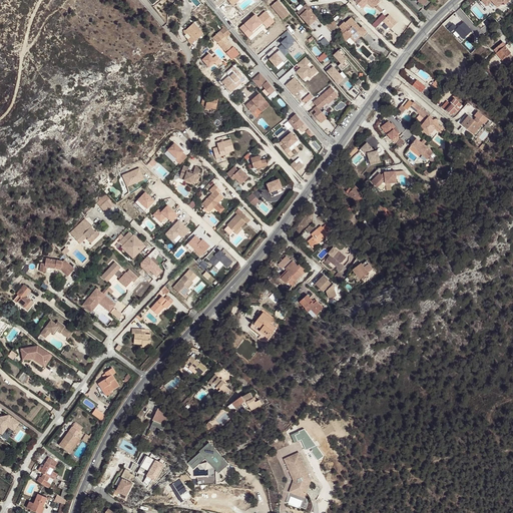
[(369,0),(366,0),(361,6),(363,8),(368,3),(373,8),(376,6),(369,0)]
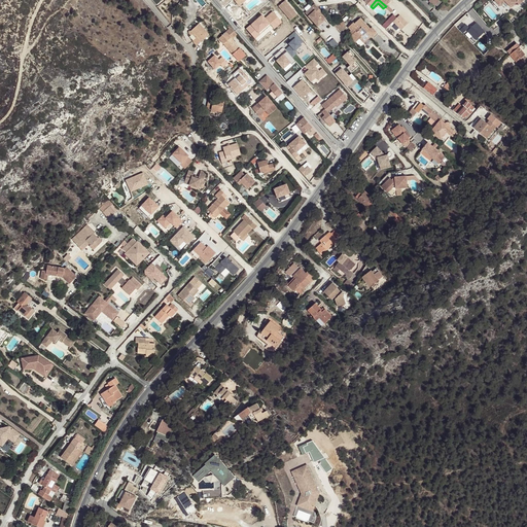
[(296,14),(285,1),(279,6),(290,20),(296,14)]
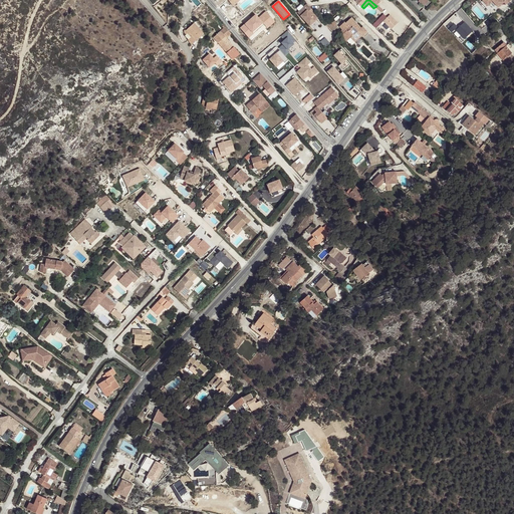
[(309,26),(319,17),(307,3),(297,12),(309,26)]
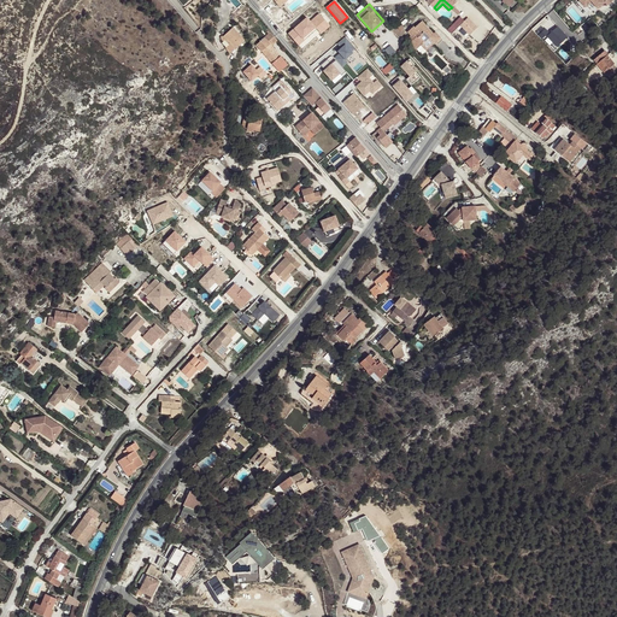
[(324,33),(334,25),(322,12),(313,19),(311,16),(289,33),(300,46),(321,29),(324,33)]
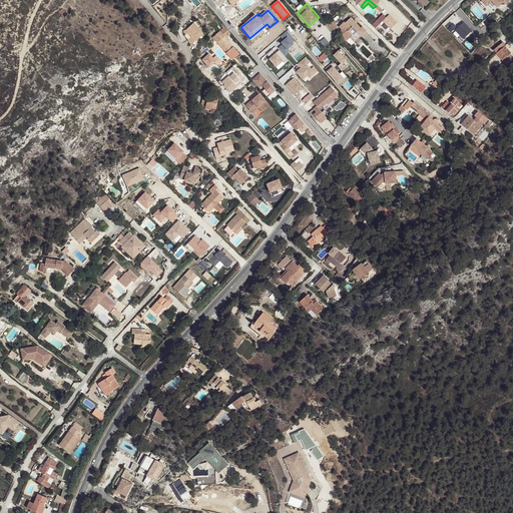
[(400,22),(391,14),(389,17),(385,13),(375,24),(378,28),(384,21),(394,29),(400,22)]
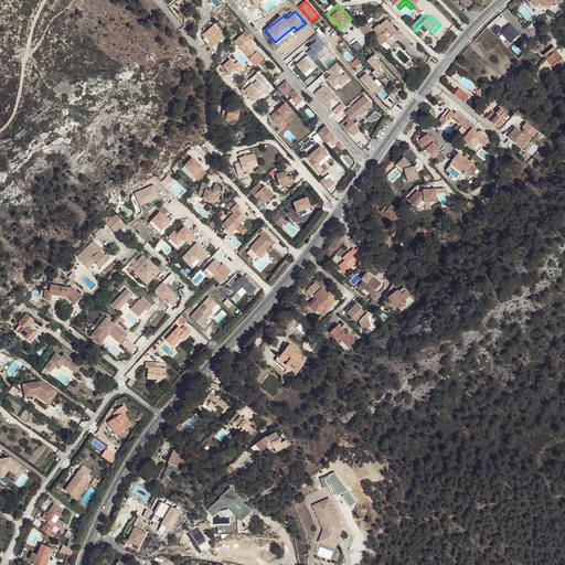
[(391,23),(386,20),(381,25),(380,24),(373,30),(376,32),(380,35),(377,38),(375,39),(382,45),(386,41),(391,46),(397,40),(398,40),(404,35),(400,29),(397,31),(393,27),(391,29),(387,25),(391,23)]
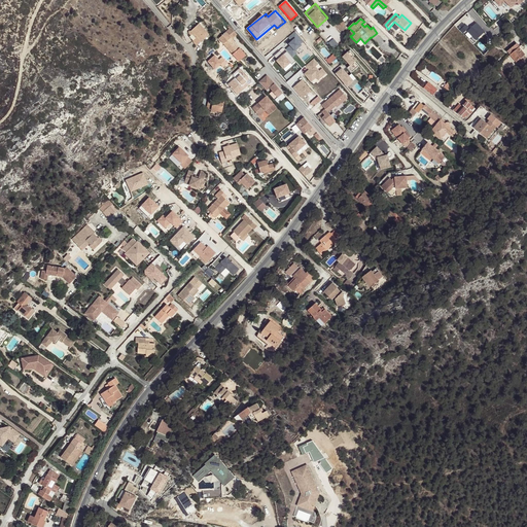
[(478,19),(463,29),(470,39),(475,36),(478,40),(488,33),(478,19)]
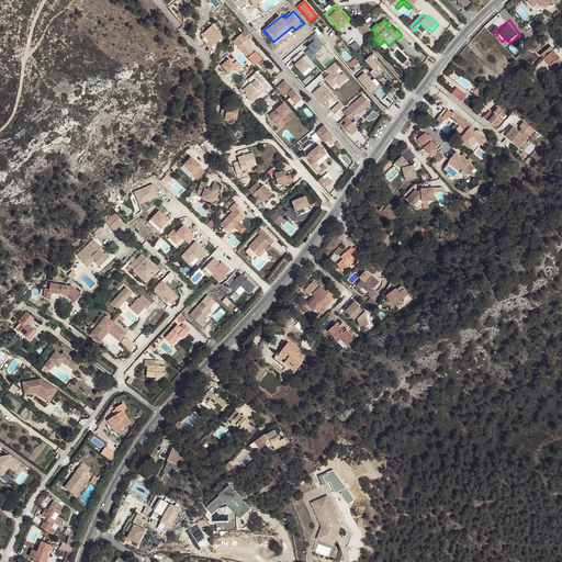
[(362,21),(356,26),(363,35),(369,30),(362,21)]
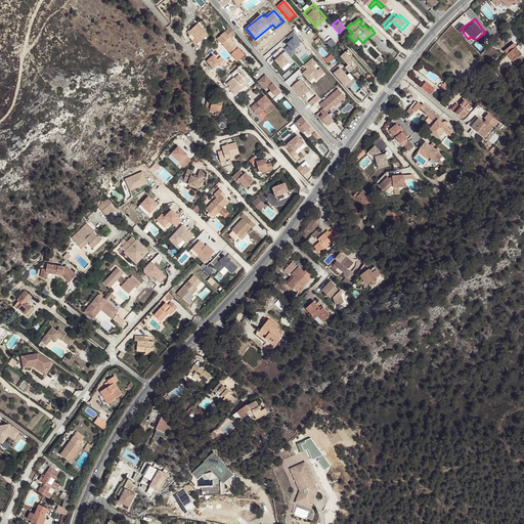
[(208,34),(198,23),(187,33),(189,35),(191,34),(194,38),(191,41),(195,45),(208,34)]
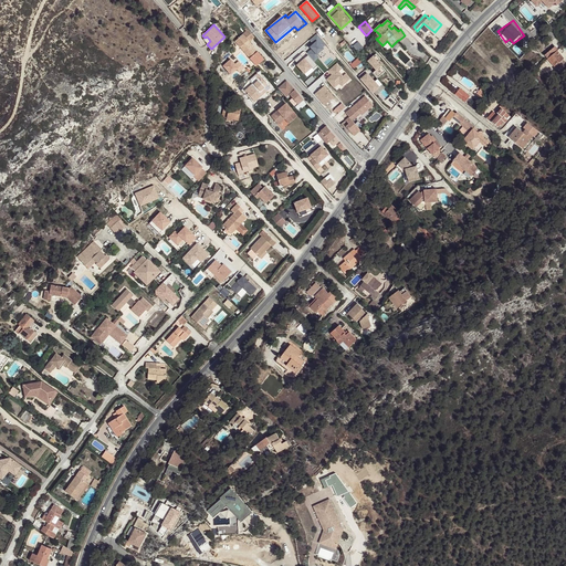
[(250,42),(254,38),(252,34),(248,30),(236,41),(253,62),(261,54),(250,42)]
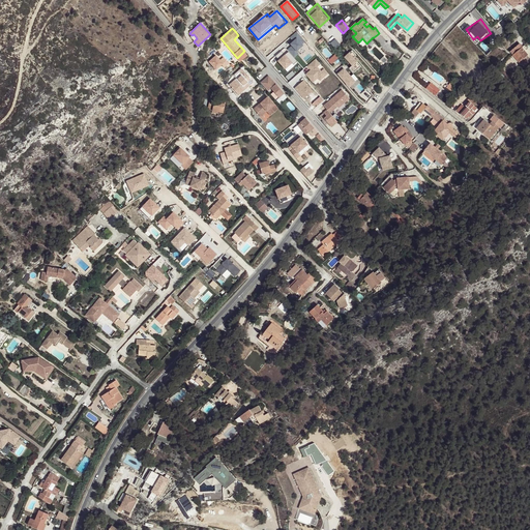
[(297,59),(313,49),(299,30),(291,36),(295,42),(288,49),(289,51),(278,58),(287,69),(298,61),(297,59)]
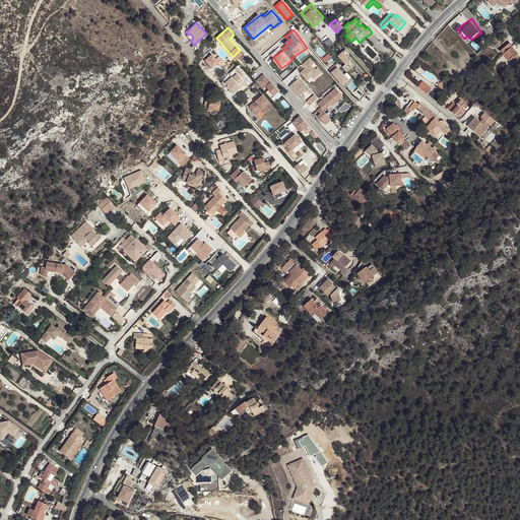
[(284,37),(278,44),(282,48),(289,41),(284,37)]
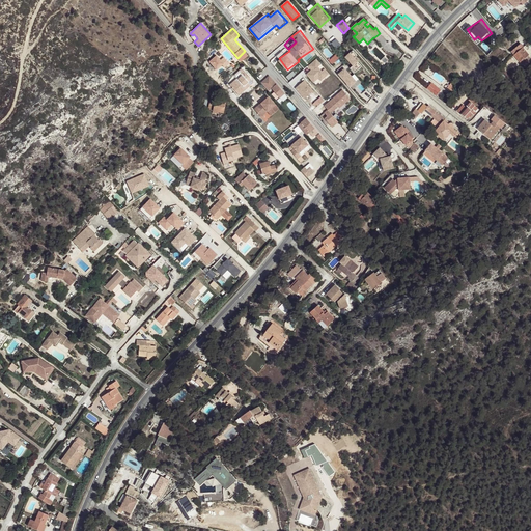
[(333,43),(338,49),(343,45),(338,38),(333,43)]
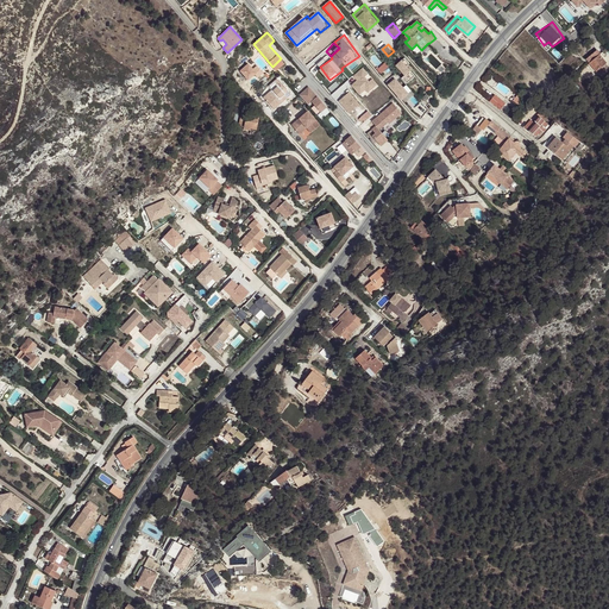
[(602,76),(608,69),(608,67),(606,64),(607,63),(600,55),(601,54),(597,50),(586,60),(596,71),(597,71),(602,76)]
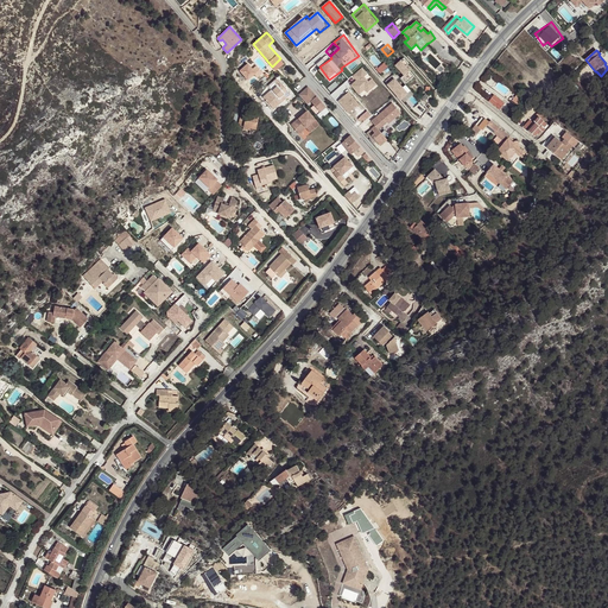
[(284,63),(280,58),(272,67),(276,70),(284,63)]
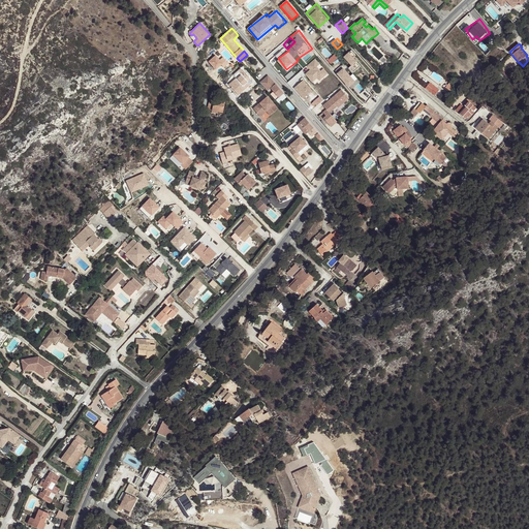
[(352,67),(356,72),(365,65),(353,52),(347,56),(354,65),(352,67)]
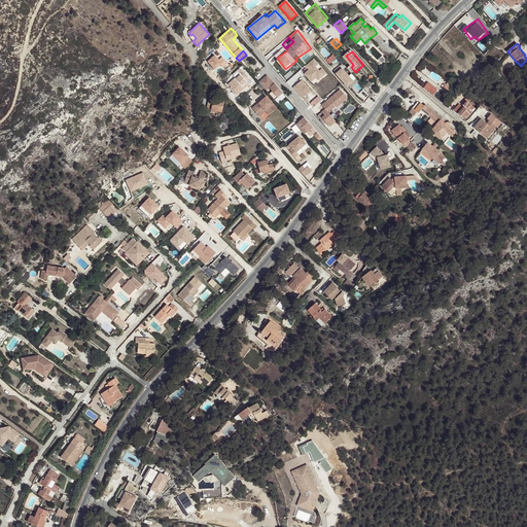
[(209,61),(217,70),(225,62),(217,54),(209,61)]
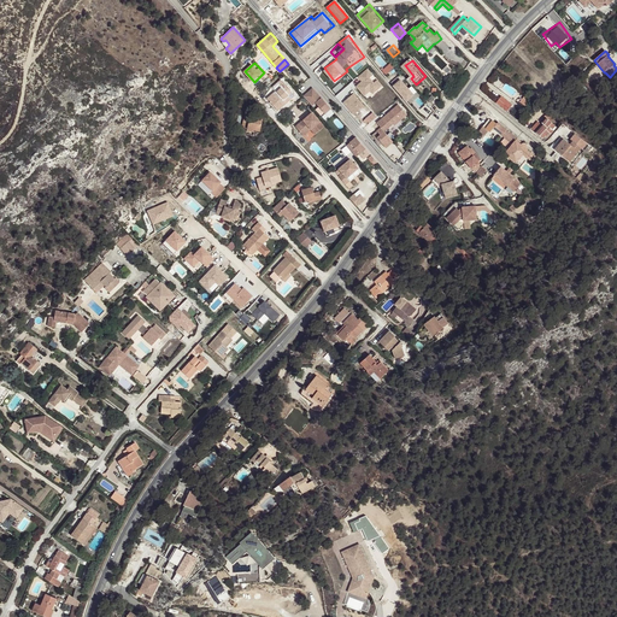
[(393,64),(383,69),(387,75),(395,69),(393,64)]
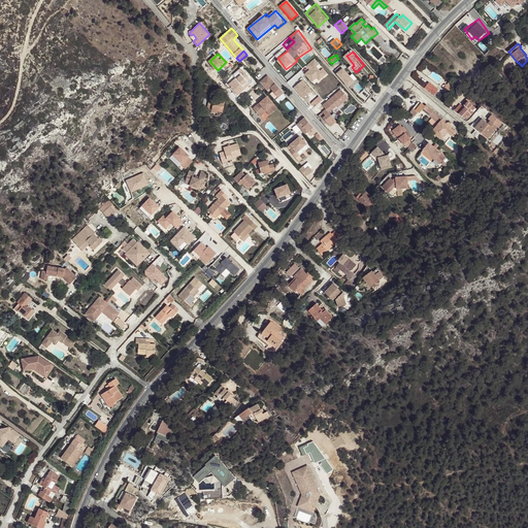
[(315,59),(306,66),(308,68),(310,67),(312,69),(310,71),(309,69),(309,70),(304,74),(311,81),(317,77),(318,78),(326,72),(323,68),(320,71),(316,67),(319,64),(315,59)]
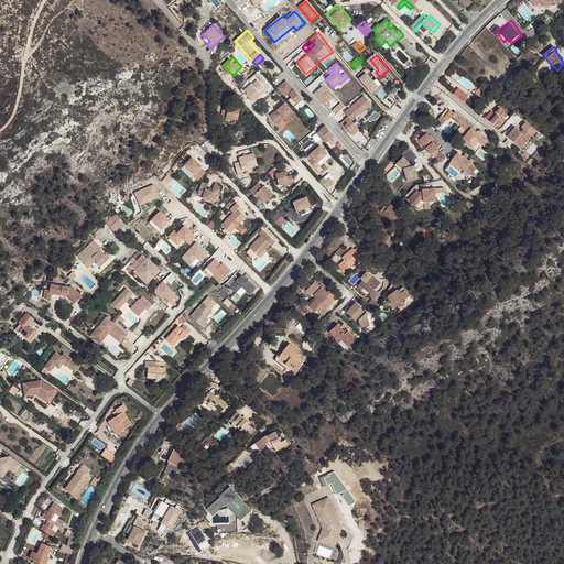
[(361,73),(372,94),(382,88),(371,67),(361,73)]
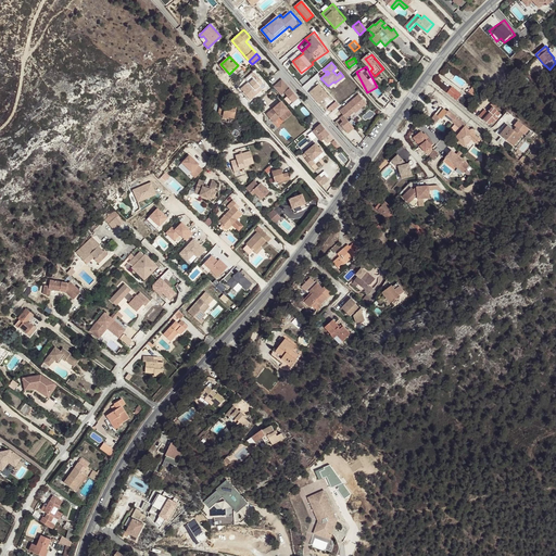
[(264,88),(266,86),(255,74),(252,77),(253,78),(249,83),(251,84),(242,91),(249,98),(253,95),(254,96),(260,91),(258,89),(262,86),(264,88)]
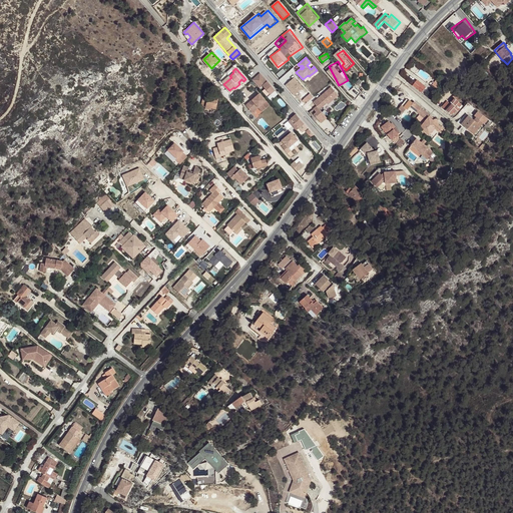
[(457,76),(464,83),(472,76),(465,69),(457,76)]
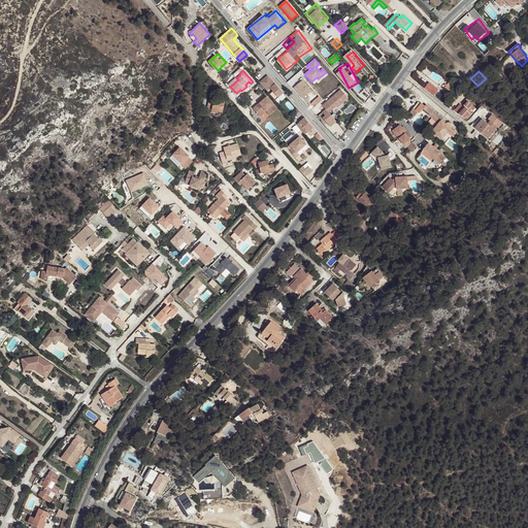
[(318,78),(319,80),(327,73),(326,72),(318,78)]
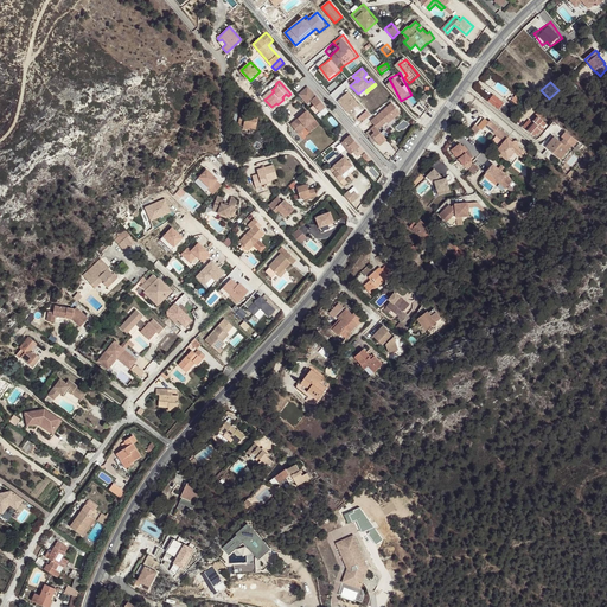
[(308,88),(299,95),(307,106),(311,102),(320,113),(325,108),(308,88)]
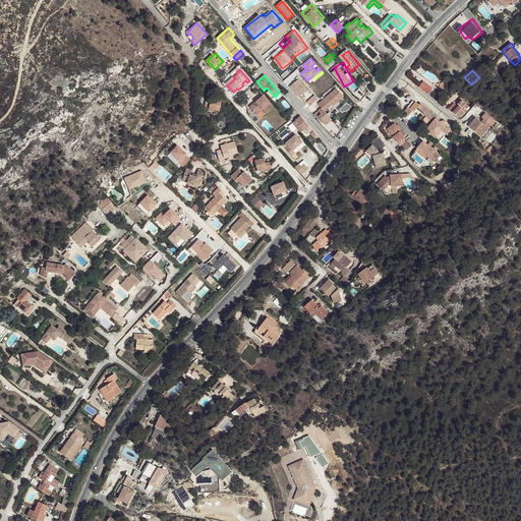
[(225,82),(227,85),(235,78),(233,77),(233,76),(225,82)]
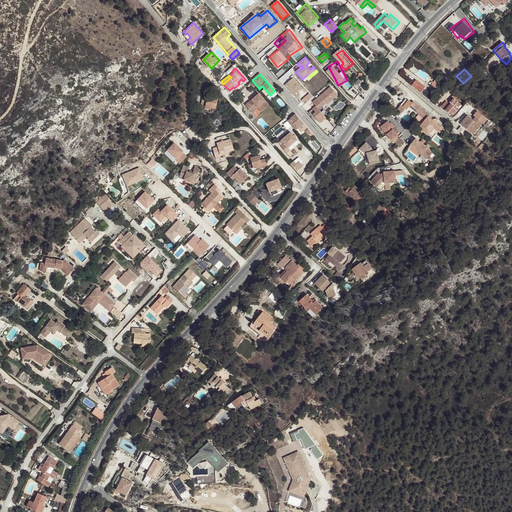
[(298,91),(302,88),(293,78),(285,85),(291,93),(296,89),(298,91)]
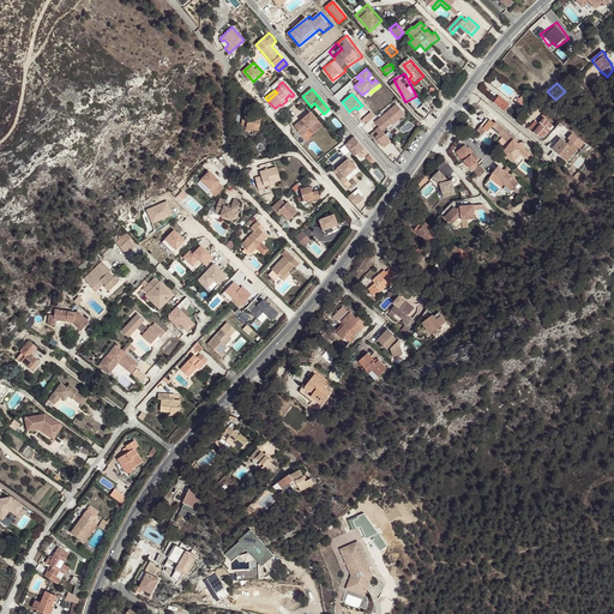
[(506,110),(512,104),(503,95),(497,102),(506,110)]
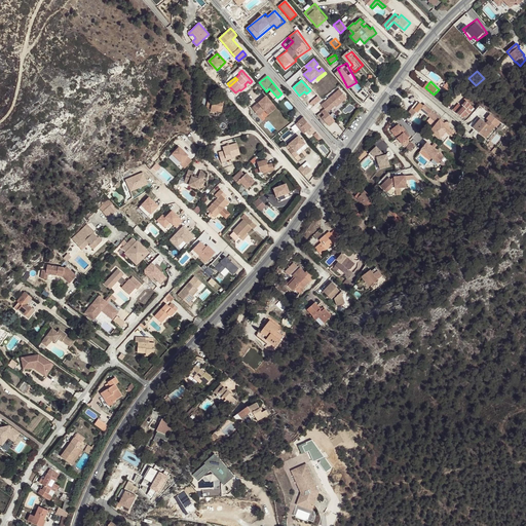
[(452,95),(456,89),(451,85),(447,90),(452,95)]
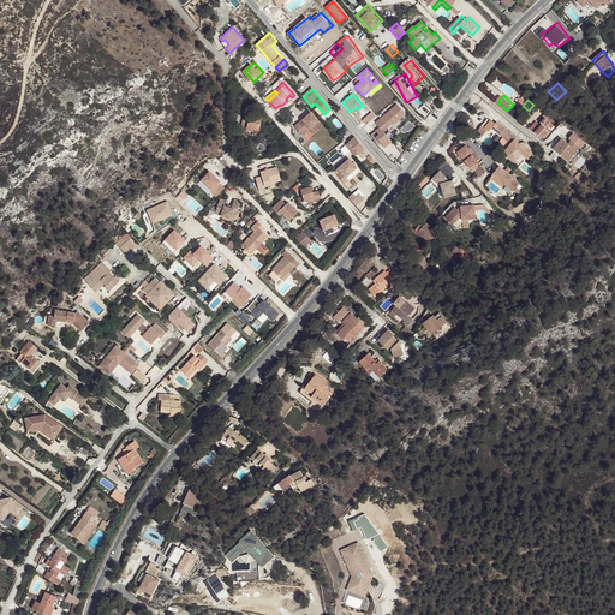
[(406,114),(396,105),(376,123),(380,127),(376,131),(380,135),(376,137),(384,148),(392,142),(383,131),(392,124),(393,126),(400,119),(406,114)]
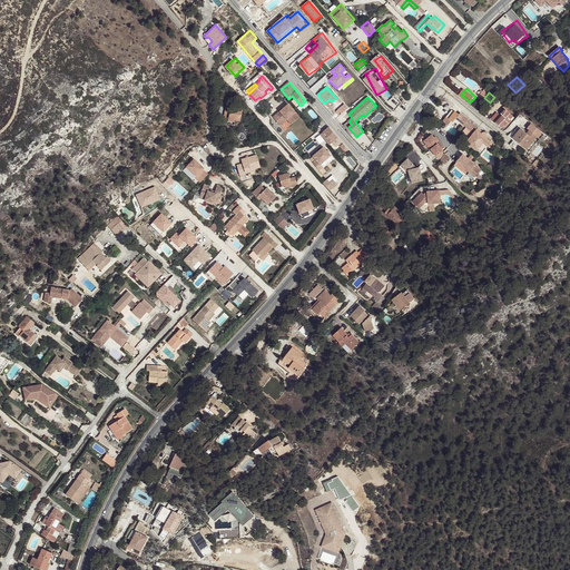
[(287,104),(273,117),(278,124),(282,120),(281,119),(284,117),(287,119),(288,118),(293,123),(300,117),(287,104)]
